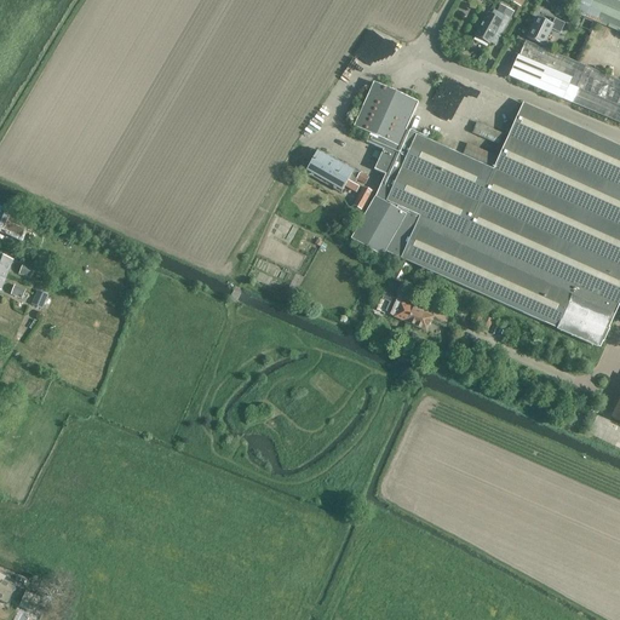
[(619,0),(577,0),(572,11),(619,32),(619,0)]
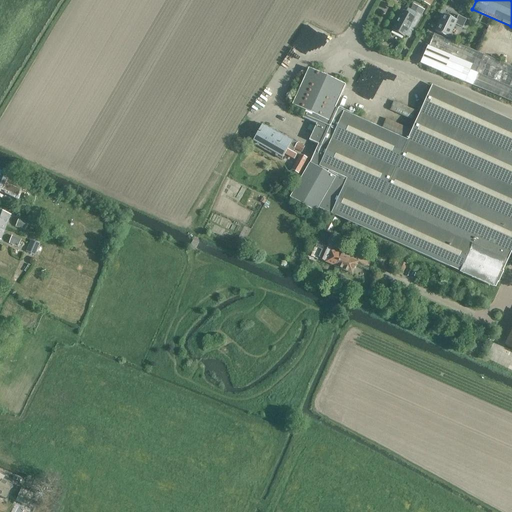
[(397,21),(392,31),(398,34),(403,37),(404,35),(409,38),(421,15),(414,12),(408,8),(405,13),(403,11),(397,21)]
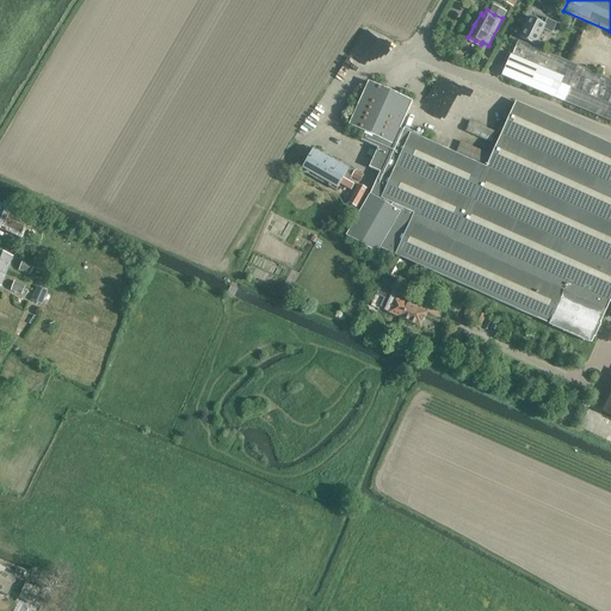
[(529,17),(519,38),(535,45),(543,30),(551,34),(556,24),(547,19),(544,24),(529,17)]
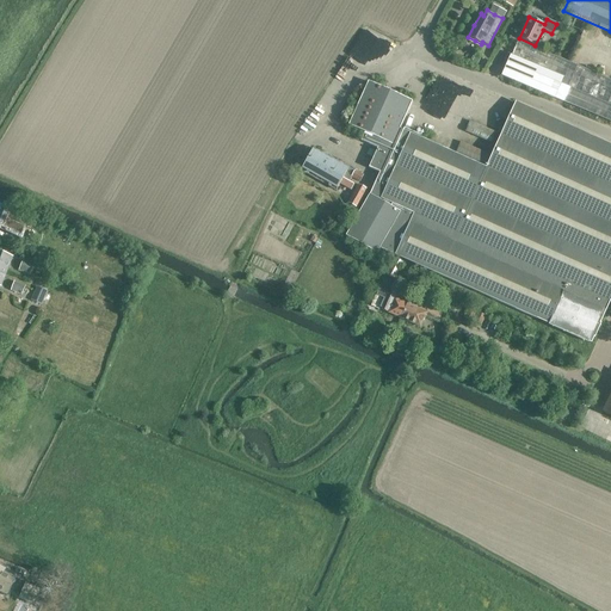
[(610,79),(518,41),(514,48),(512,47),(508,54),(511,55),(501,75),(555,98),(610,121),(610,79)]
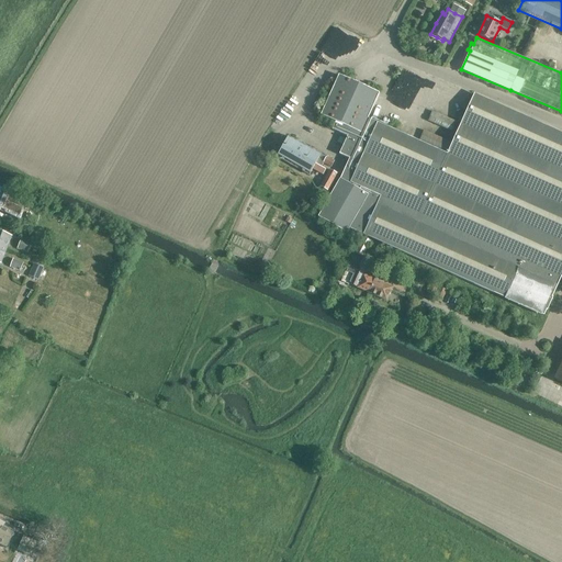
[(350,158),(340,179),(318,216),(347,233),(350,228),(363,235),(543,315),(561,278),(561,273),(561,133),(474,93),(447,154),(368,119),(379,93),(339,75),(321,115),(336,122),(333,130),(348,136),(340,154),(350,158)]
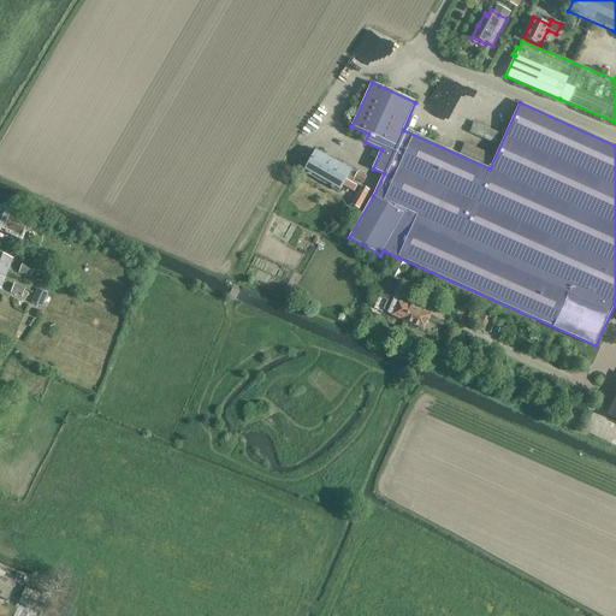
[(477,125),(473,135),(498,146),(502,136),(477,125)]
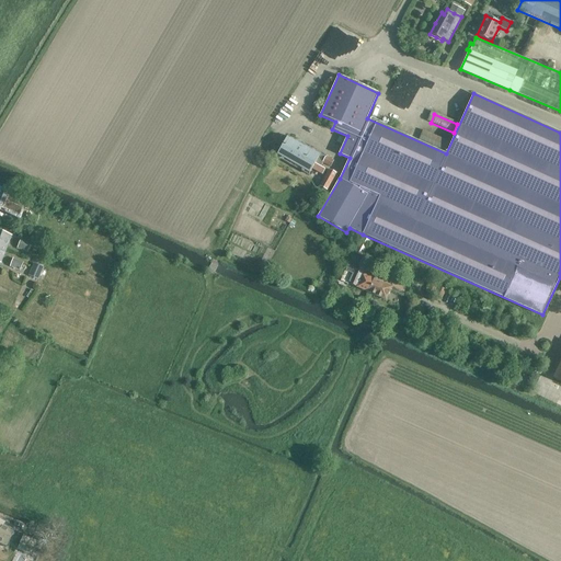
[(426,133),(423,140),(445,150),(449,142),(426,133)]
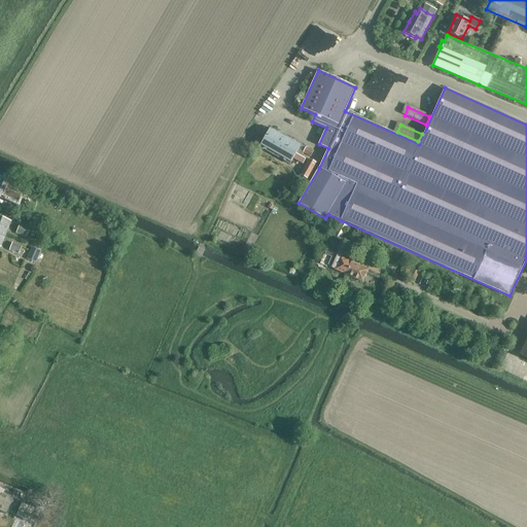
[(271,128),(259,146),(290,164),(293,160),(303,165),(306,160),(302,156),(304,152),(307,147),(302,144),(271,128)]
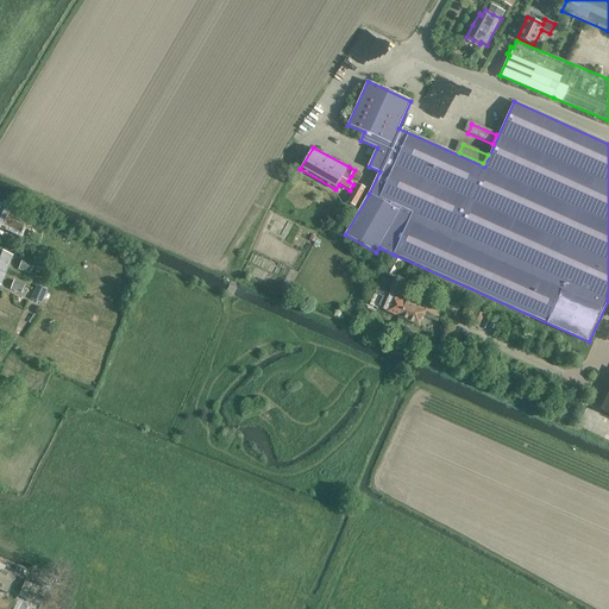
[(355,170),(351,176),(359,181),(363,175),(355,170)]
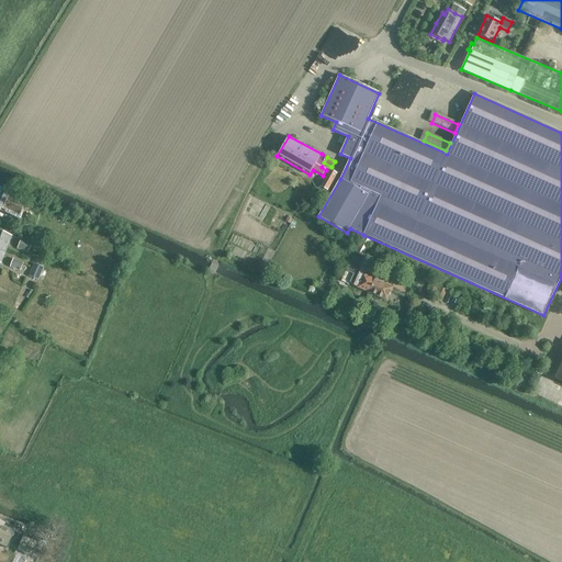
[(329,170),(319,187),(327,191),(337,175),(329,170)]
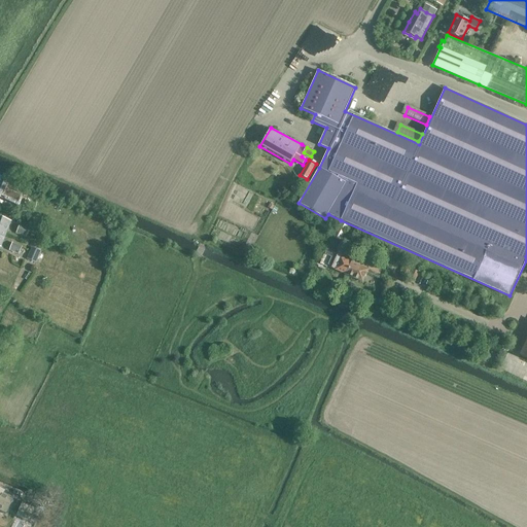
[(24,205),(29,194),(23,190),(14,186),(16,180),(10,178),(8,183),(4,192),(3,195),(22,203),(24,205)]
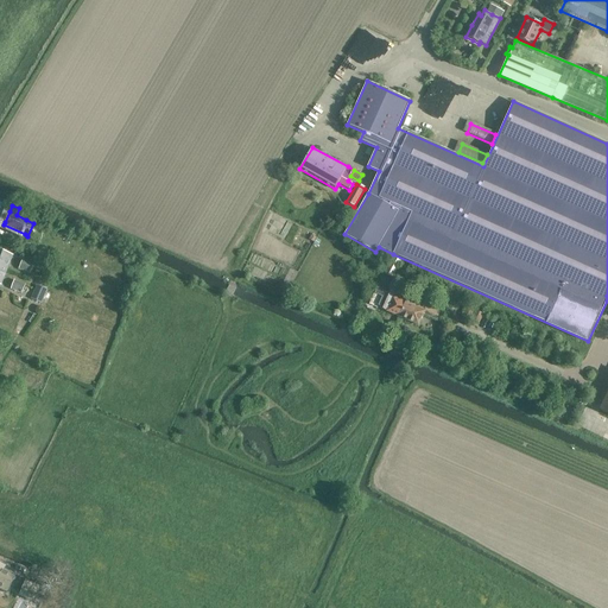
[(12,257),(0,251),(0,267),(6,271),(12,257)]
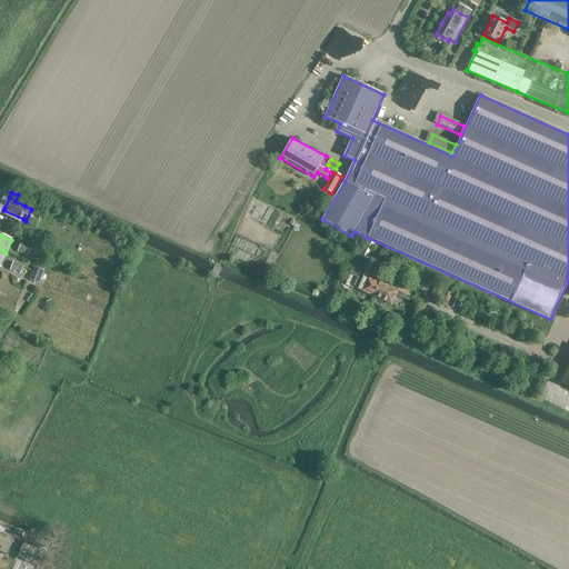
[(376,245),(368,240),(360,256),(368,260),(376,245)]
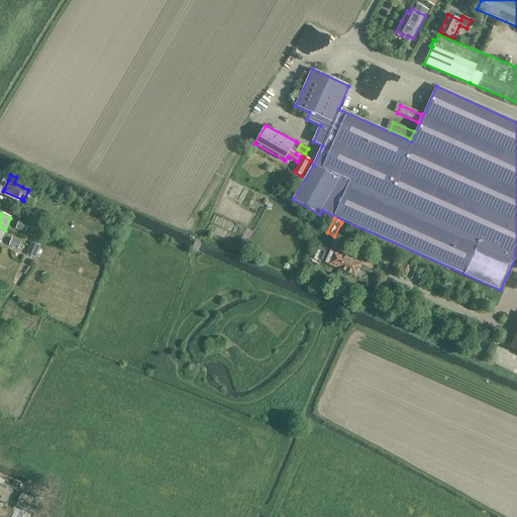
[(28,225),(19,221),(17,227),(26,231),(28,225)]
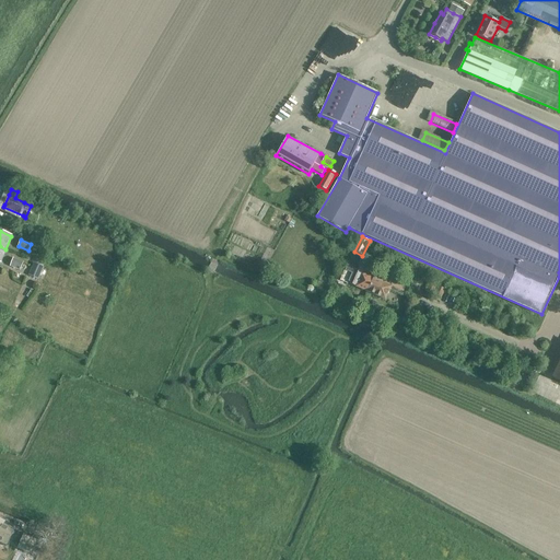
[(382,246),(372,242),(369,247),(378,253),(382,246)]
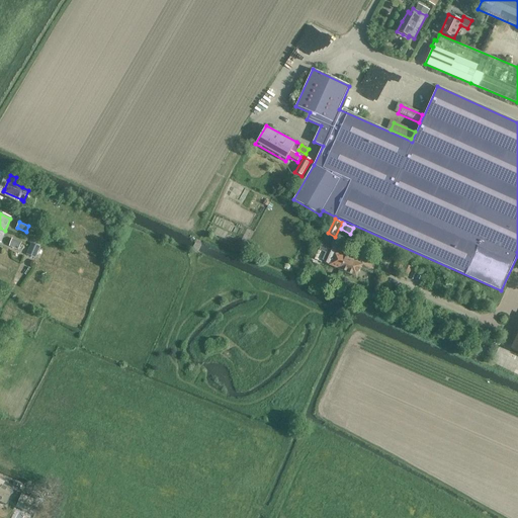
[(21,242),(12,239),(9,246),(18,250),(21,242)]
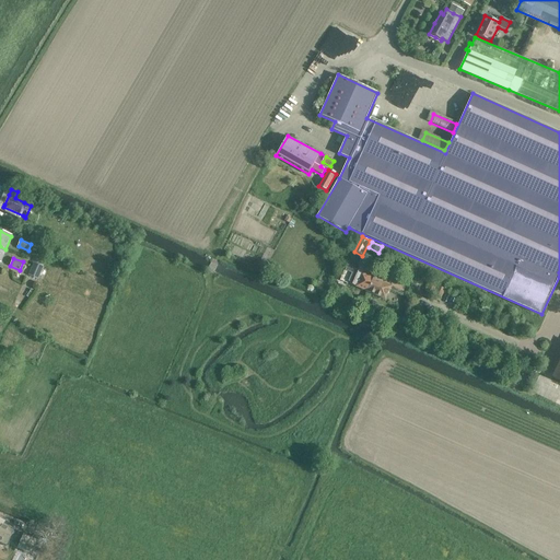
[(357,276),(352,284),(369,292),(377,273),(360,266),(353,263),(349,272),(357,276)]
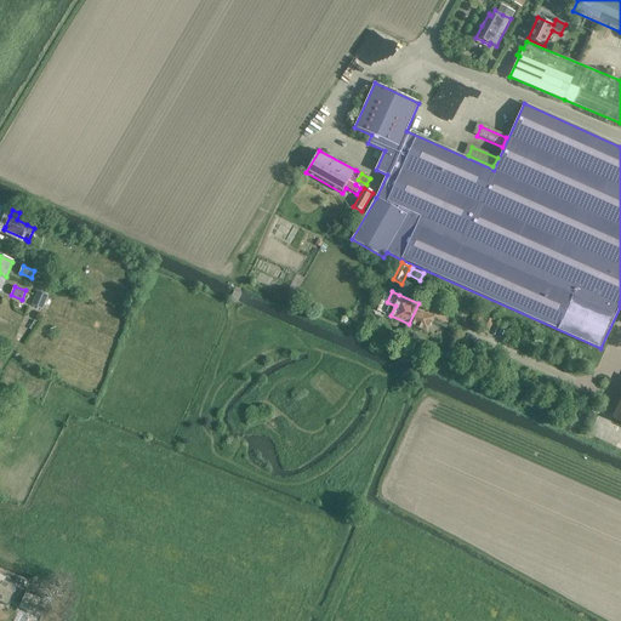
[(49,296),(36,292),(35,295),(33,302),(32,306),(43,311),(44,308),(49,296)]
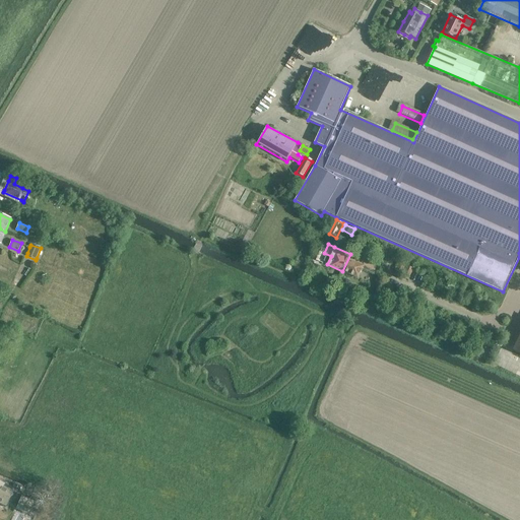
[(358,278),(359,277),(363,268),(374,272),(377,265),(350,254),(342,271),(358,278)]
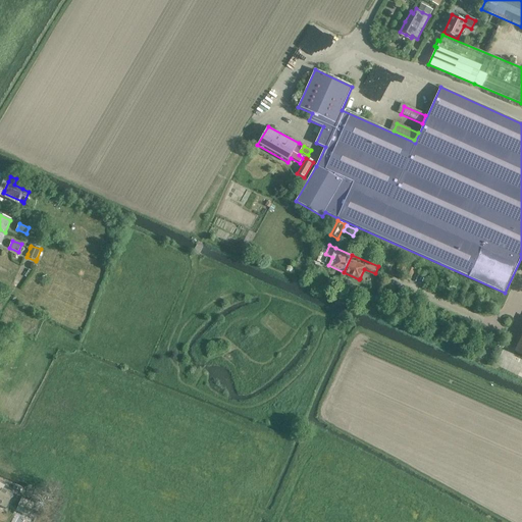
[(404,272),(407,267),(401,264),(399,270),(404,272)]
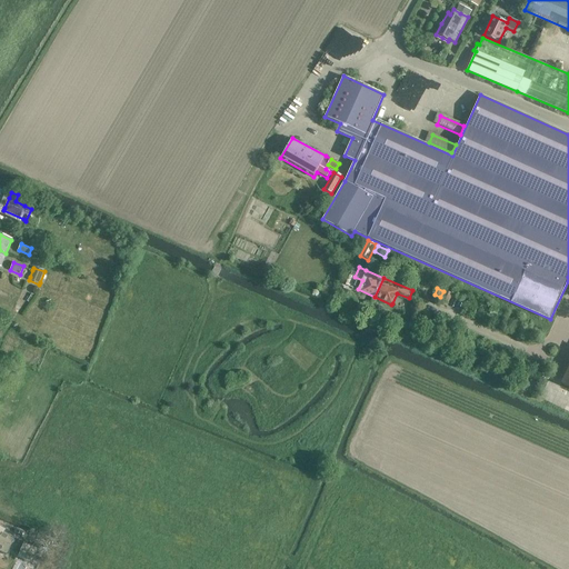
[(452,295),(446,291),(439,303),(446,307),(452,295)]
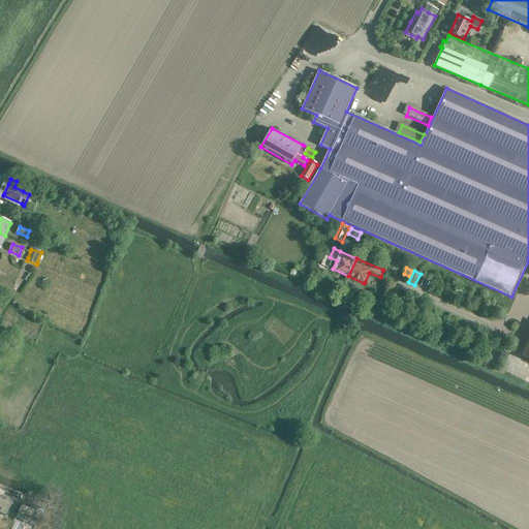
[(4,493),(0,491),(0,511),(6,515),(13,500),(3,496),(4,493)]
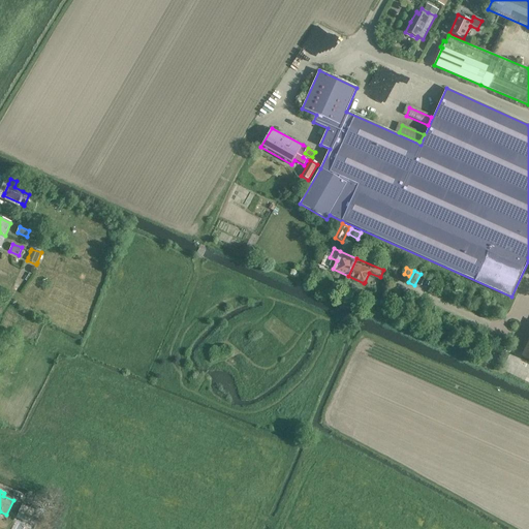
[(27,523),(32,509),(23,505),(17,518),(27,523)]
